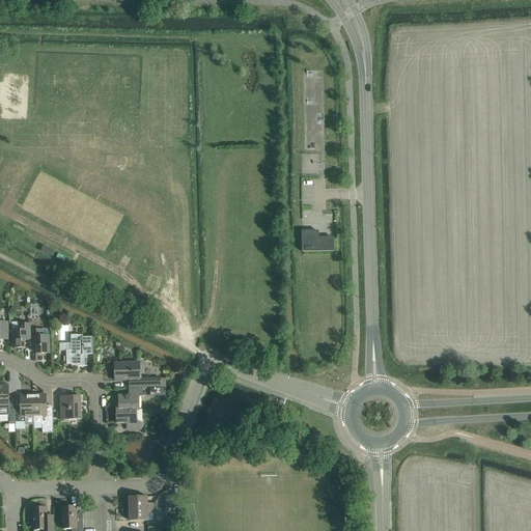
[(302,252),(334,251),(334,250),(333,250),(333,238),(318,239),(318,231),(302,231),(302,252)]
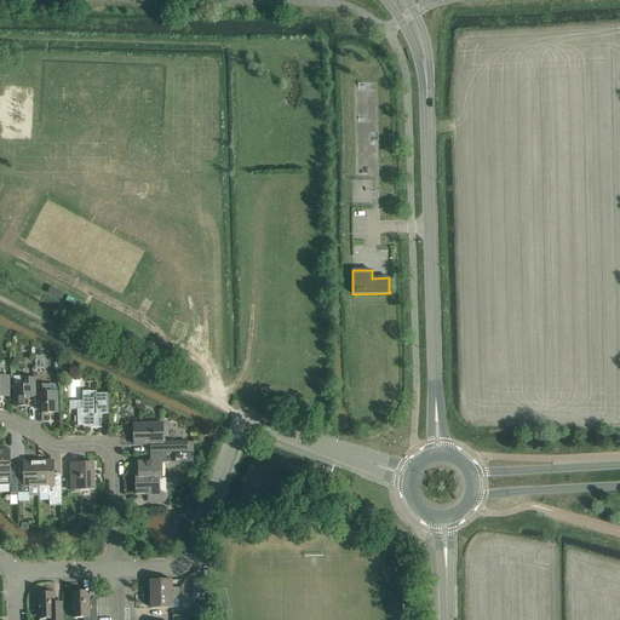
[(0,397),(10,397),(10,377),(1,377),(1,369),(0,369),(0,397)]
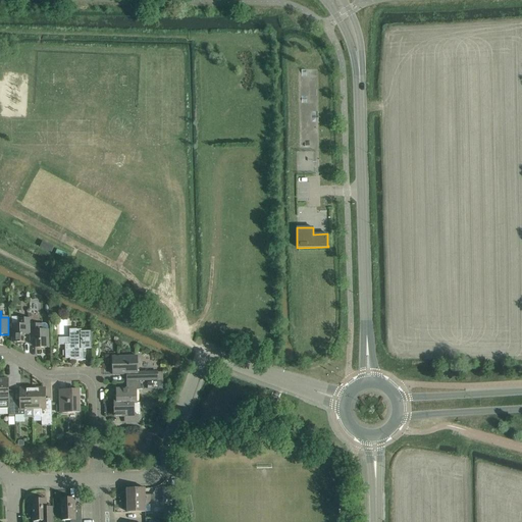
[(31,334),(31,325),(31,319),(18,319),(18,325),(12,325),(12,343),(24,342),(24,334),(30,334),(31,334)]
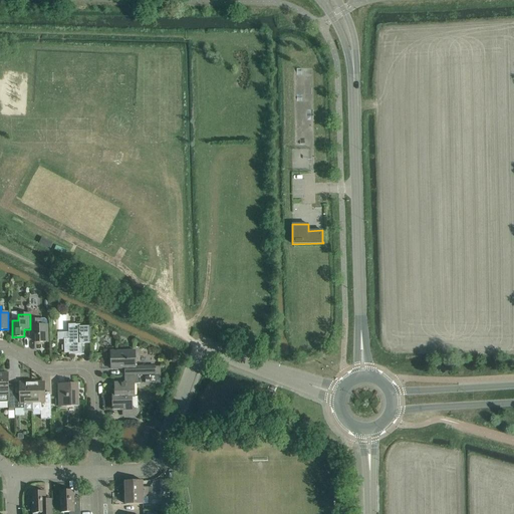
[(30,329),(29,329),(30,335),(36,335),(36,342),(48,342),(48,325),(41,326),(41,320),(30,320),(30,329)]
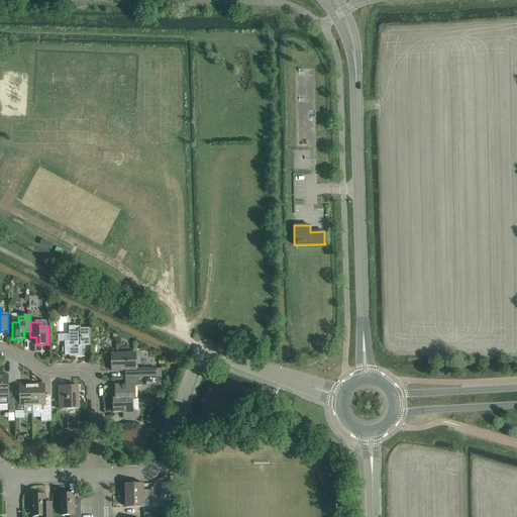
[(62,341),(63,345),(63,355),(71,355),(71,357),(85,356),(85,348),(83,348),(83,345),(91,345),(91,329),(83,329),(83,327),(70,327),(71,341),(62,341)]
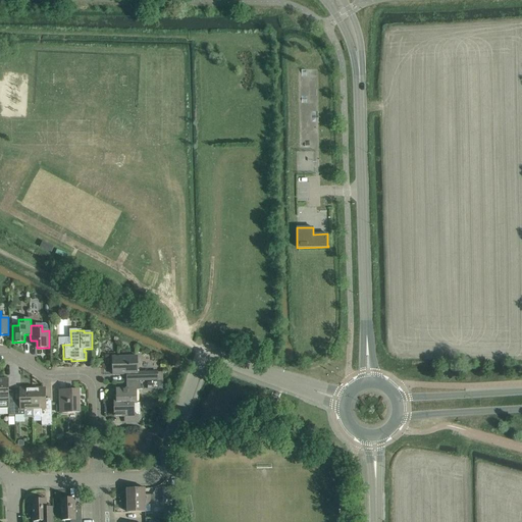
[(127,381),(157,380),(157,372),(138,373),(138,356),(113,357),(113,375),(127,375),(127,381)]
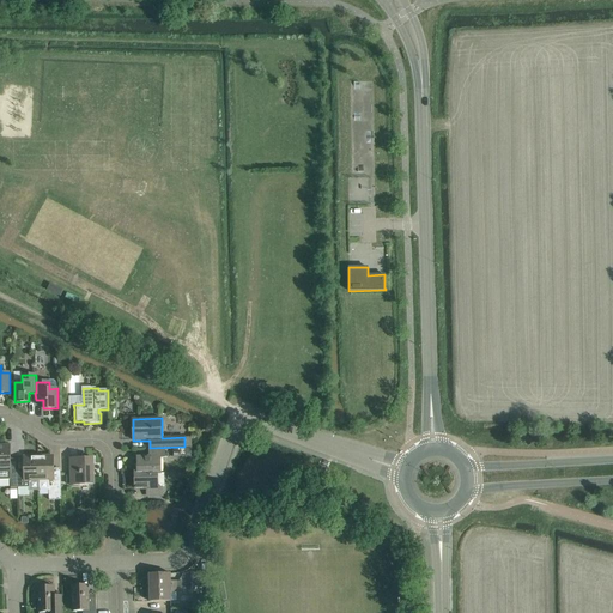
[(10,444),(0,444),(0,471),(5,471),(5,480),(10,479),(11,490),(18,490),(17,473),(11,474),(10,444)]
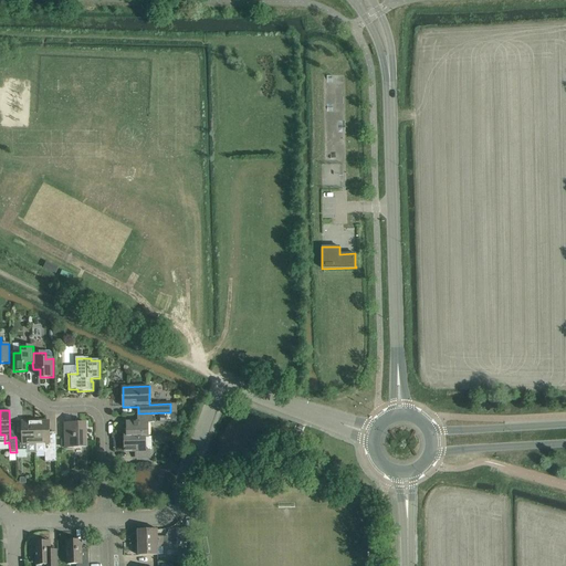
[(127,437),(145,437),(148,437),(148,423),(152,423),(152,416),(138,416),(138,422),(127,423),(127,437)]
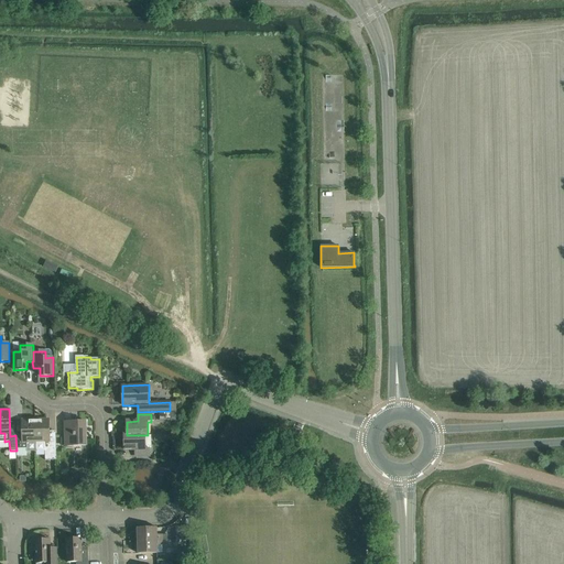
[(35,420),(35,451),(35,452),(44,452),(44,461),(56,461),(55,434),(50,434),(49,419),(35,420)]
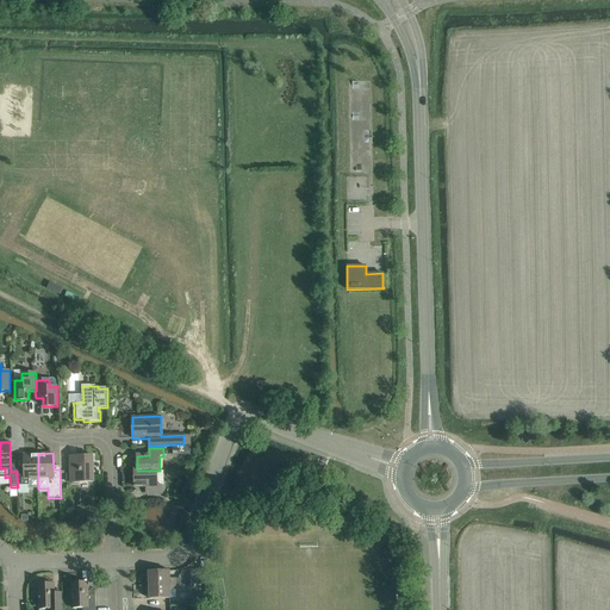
[(38,487),(38,454),(24,454),(24,471),(17,471),(18,487),(29,486),(29,489),(38,487)]
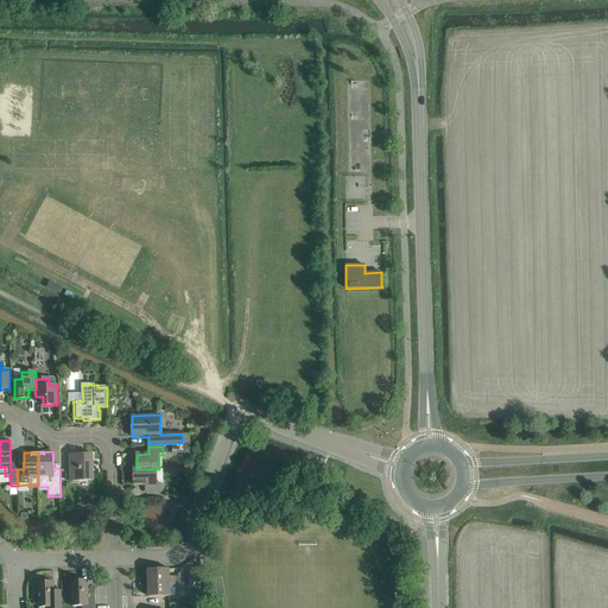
[(70,481),(81,481),(93,480),(93,455),(70,455),(70,481)]
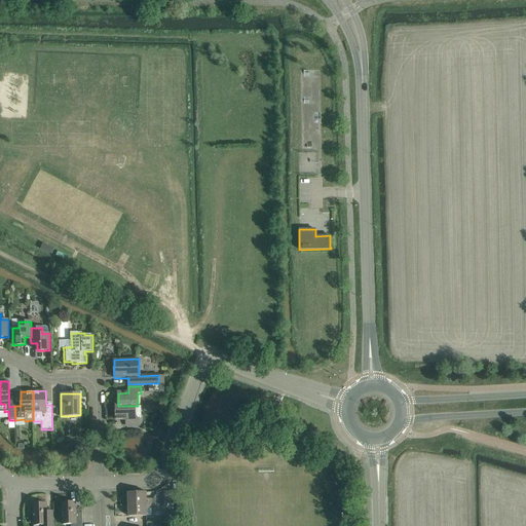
[(135,406),(118,406),(115,406),(116,419),(126,419),(126,425),(139,424),(139,418),(136,418),(135,406)]
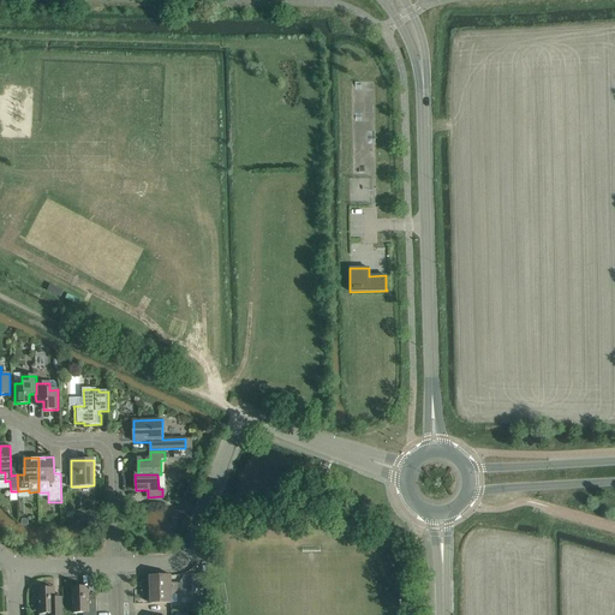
[(150,590),(178,589),(178,584),(171,584),(171,575),(149,575),(150,590)]
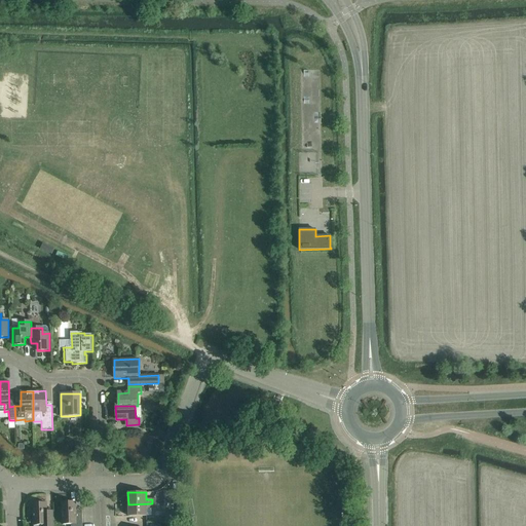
[(71,525),(82,525),(82,514),(76,514),(75,502),(62,502),(63,524),(71,524),(71,525)]
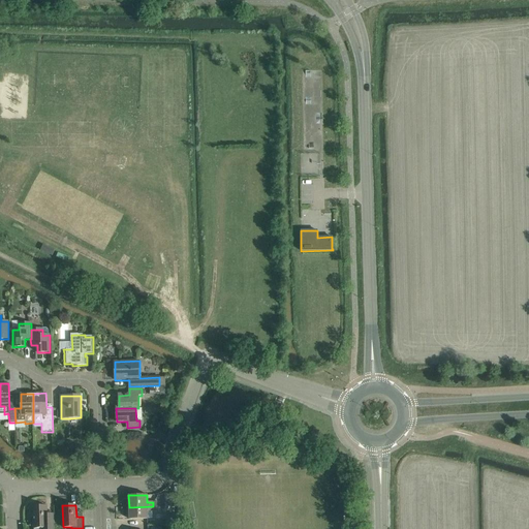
[(41,528),(54,528),(54,514),(47,515),(47,506),(33,506),(33,528),(41,528)]
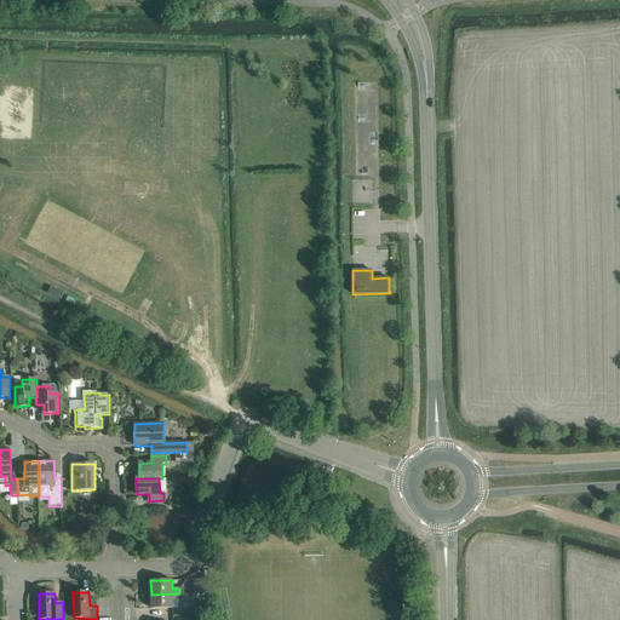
[(179,601),(179,593),(151,595),(151,609),(173,608),(172,601),(179,601)]
